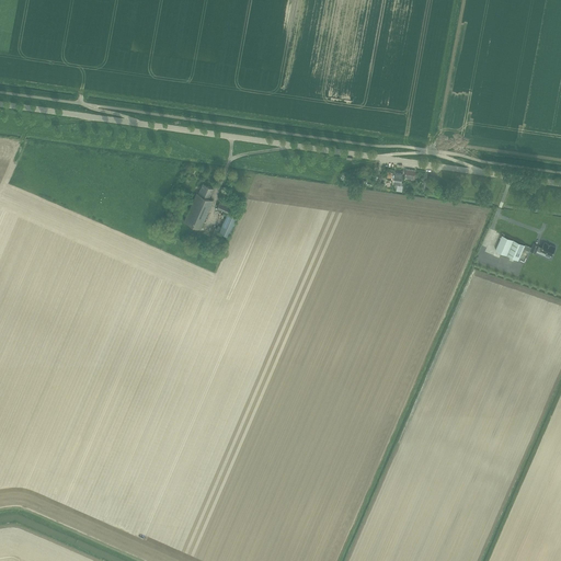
[(405,178),(414,180),(415,171),(407,169),(405,178)]
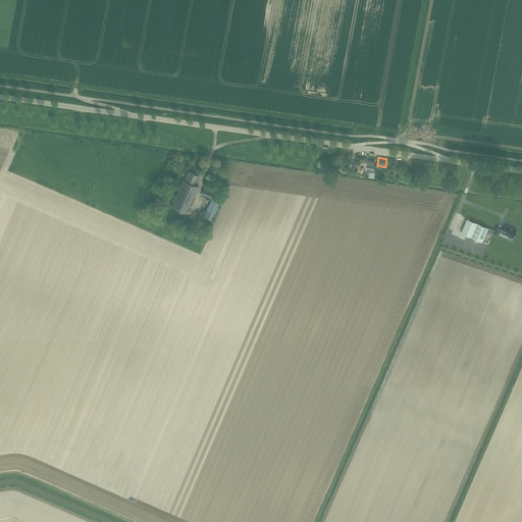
[(367,164),(366,169),(370,170),(369,172),(369,174),(369,176),(369,177),(374,178),(374,177),(374,175),(375,172),(375,170),(374,170),(374,167),(375,161),(368,160),(367,162),(367,164)]
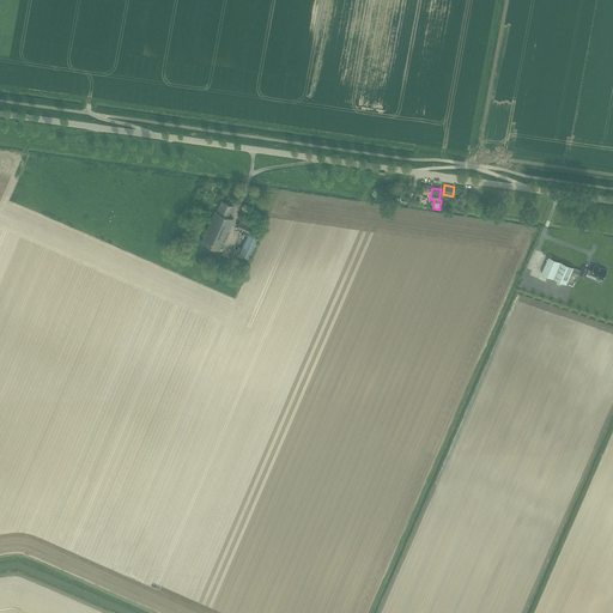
[(201,241),(219,249),(232,219),(228,217),(234,206),(222,201),(217,212),(214,211),(214,213),(212,212),(211,216),(213,216),(201,241)]
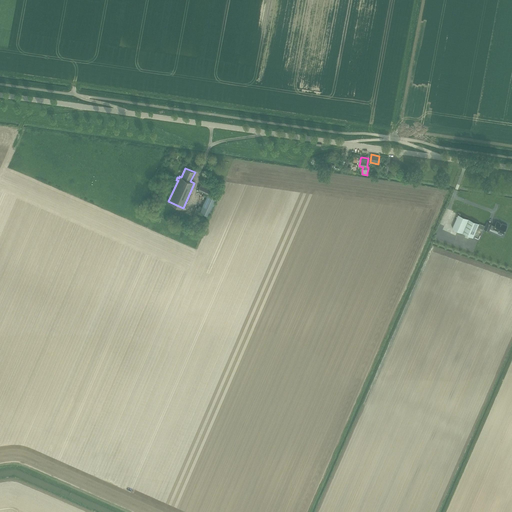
[(200,212),(209,216),(217,198),(209,195),(212,186),(202,182),(198,190),(208,194),(200,212)]
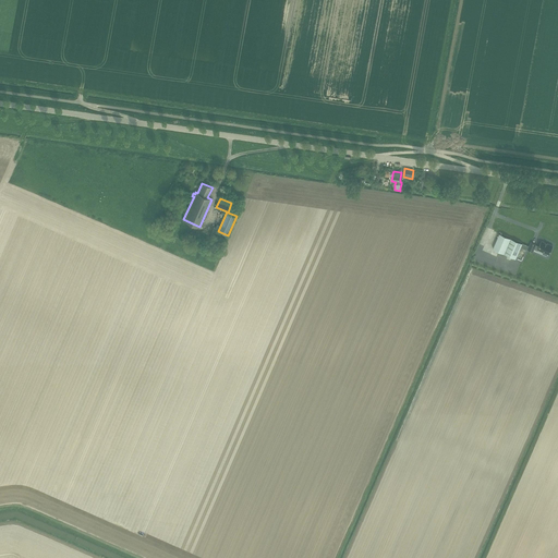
[(499,233),(494,249),(505,254),(516,258),(522,243),(499,233)]
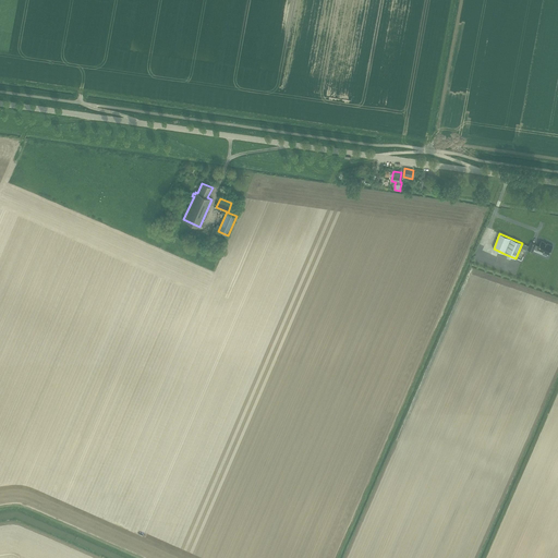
[(531,242),(528,250),(533,252),(534,250),(537,251),(538,250),(543,252),(543,254),(547,256),(548,254),(549,255),(553,245),(542,240),(538,246),(531,242)]
